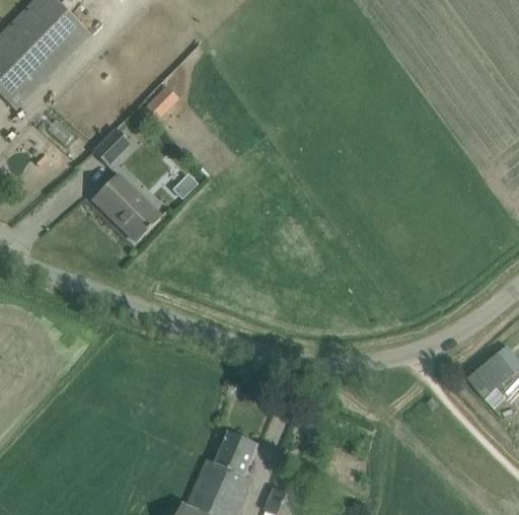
[(30,0),(0,31),(0,92),(16,108),(91,32),(57,0),(30,0)]
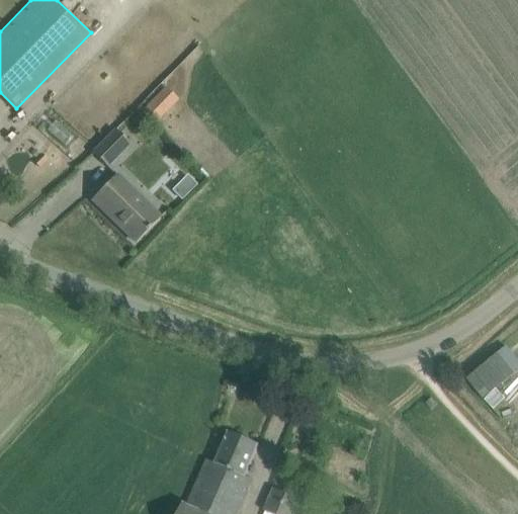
[(168,85),(146,107),(157,118),(179,96),(168,85)]
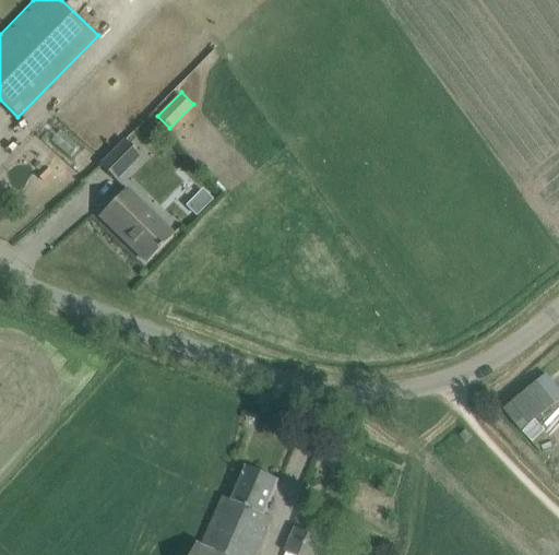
[(116,177),(140,152),(125,137),(99,162),(116,177)]
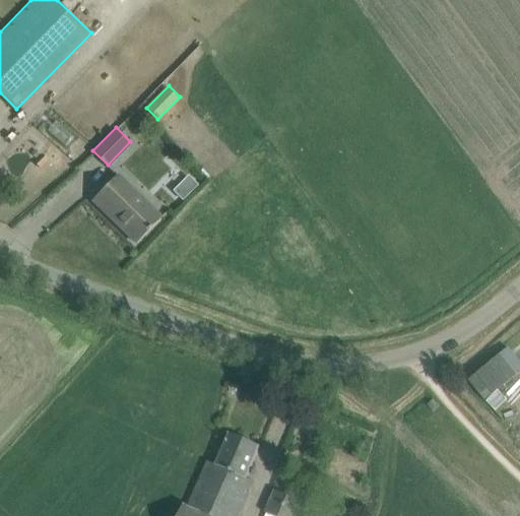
[(117,172),(107,183),(92,197),(137,240),(161,215),(117,172)]
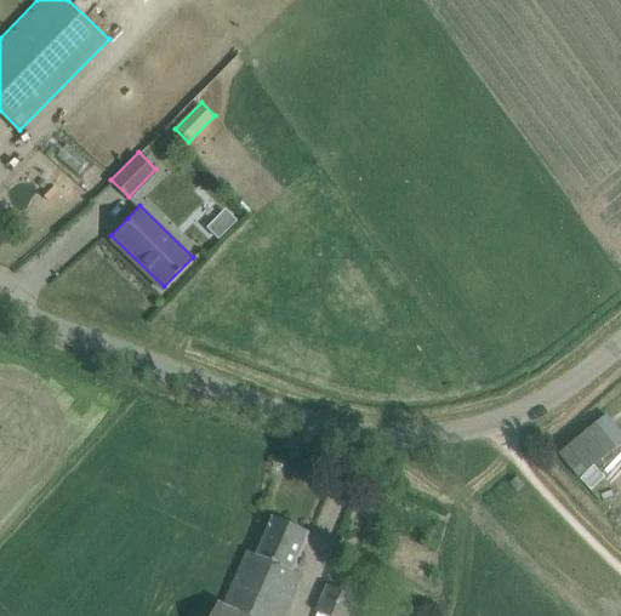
[(518,473),(511,480),(518,488),(525,480),(518,473)]
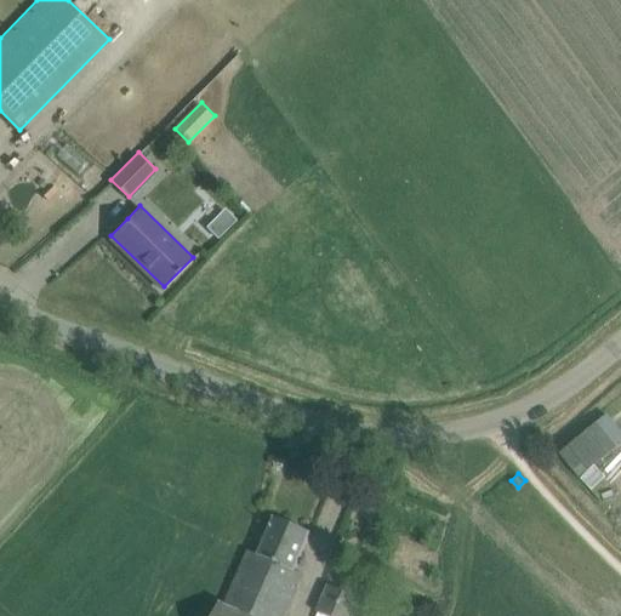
[(284,615),(295,594),(305,571),(294,568),(311,530),(274,514),(257,552),(248,547),(238,569),(224,600),(223,599),(216,615),(284,615)]
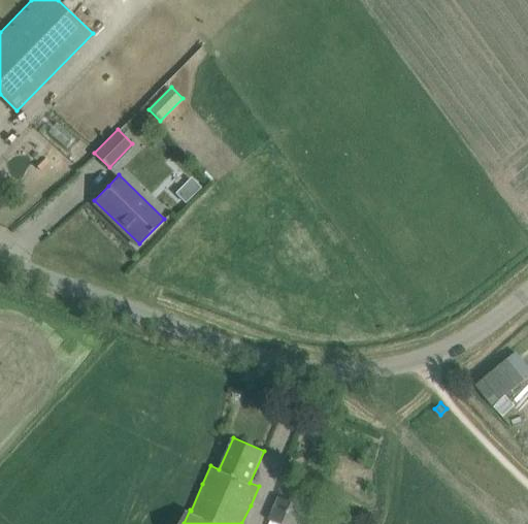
[(268,523),(299,523),(307,506),(279,494),(269,518),(270,519),(268,523)]
